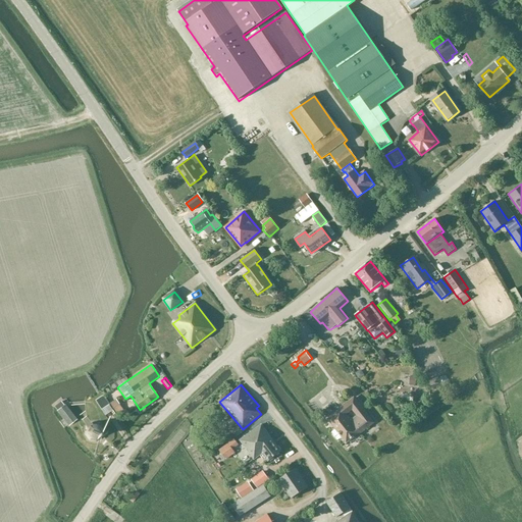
[(101,410),(107,406),(101,397),(95,401),(101,410)]
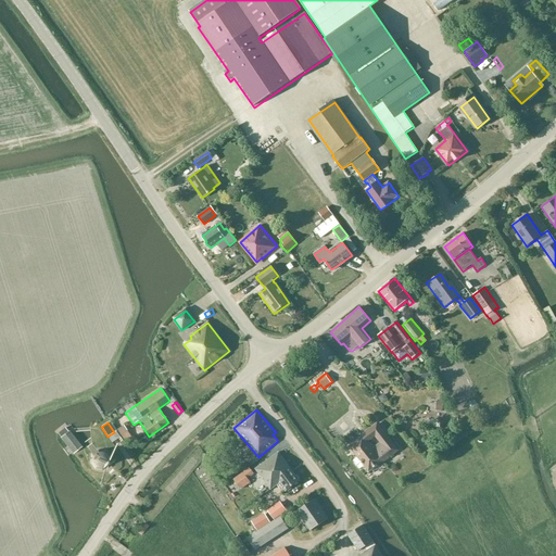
[(133,439),(124,425),(116,430),(124,440),(125,439),(127,442),(133,439)]
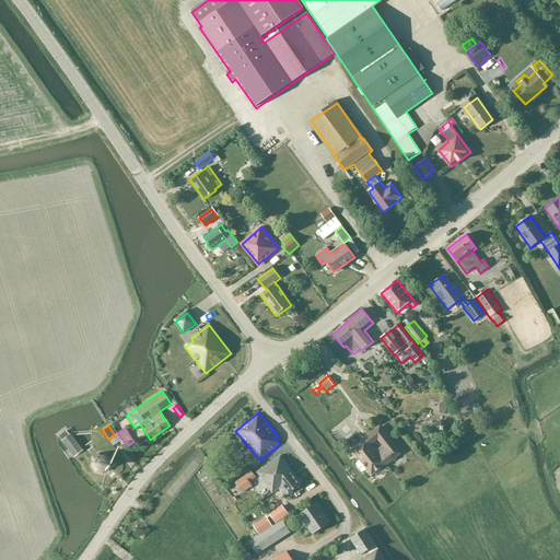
[(381,428),(373,433),(372,432),(363,439),(364,440),(352,451),(372,476),(385,465),(386,466),(401,454),(381,428)]
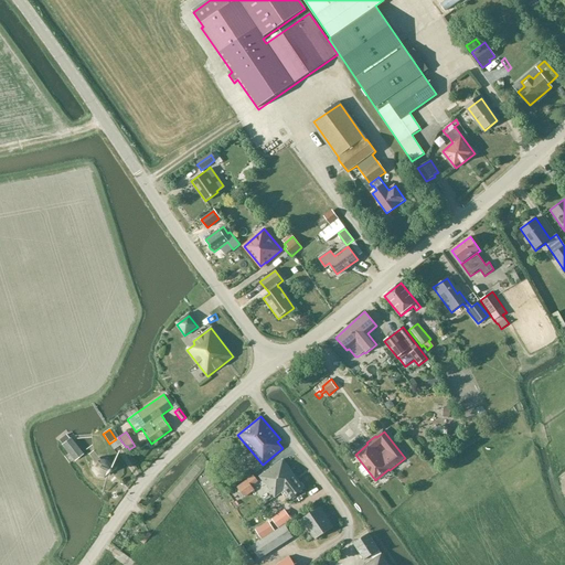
[(83,455),(70,438),(68,439),(65,436),(59,441),(62,445),(61,445),(74,461),(83,455)]
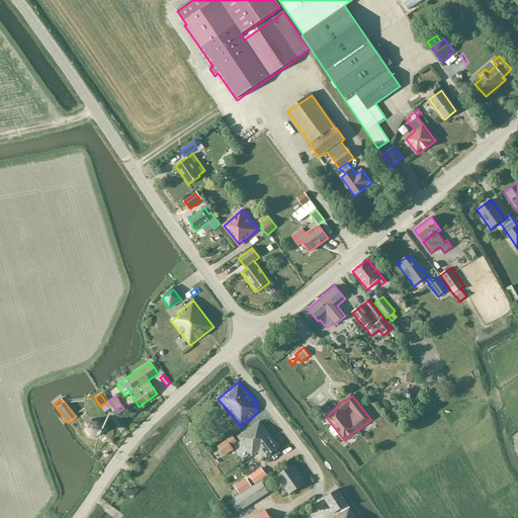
[(101,433),(101,426),(97,420),(91,419),(85,424),(85,431),(89,437),(96,437),(101,433)]
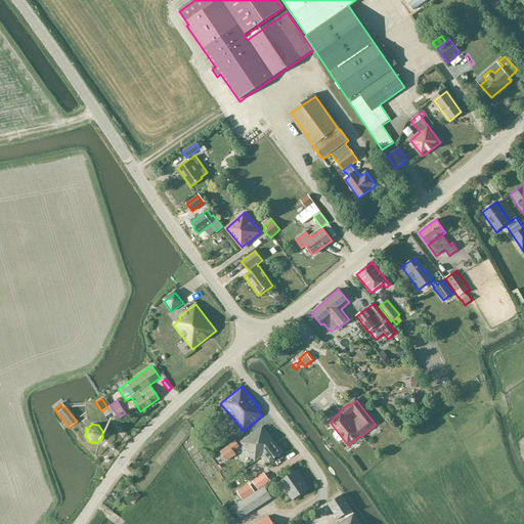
[(284,453),(263,426),(239,442),(255,463),(263,456),(269,464),(284,453)]
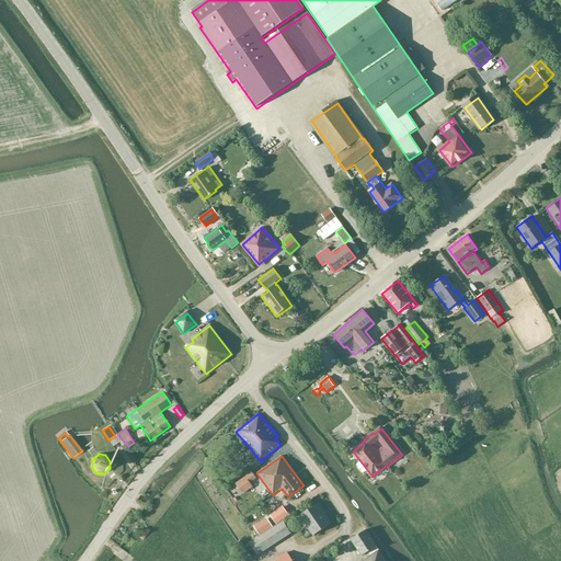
[(256,478),(251,471),(235,484),(243,494),(253,487),(250,483),(256,478)]
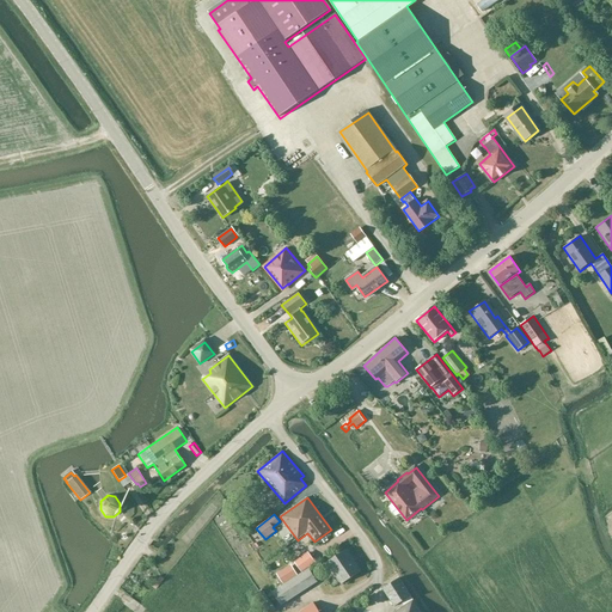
[(360,571),(347,551),(328,563),(342,585),(360,571)]
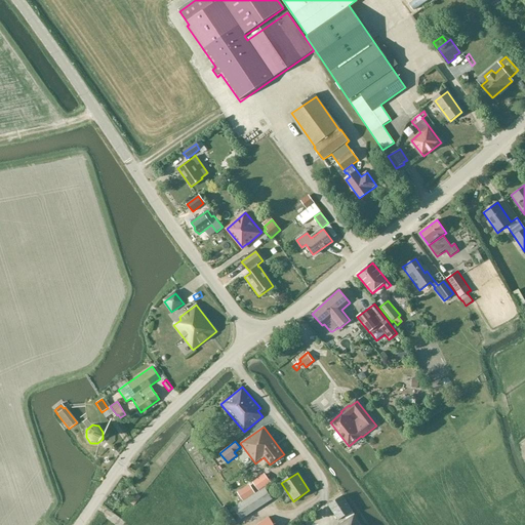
[(266,476),(254,484),(258,490),(271,482),(266,476)]
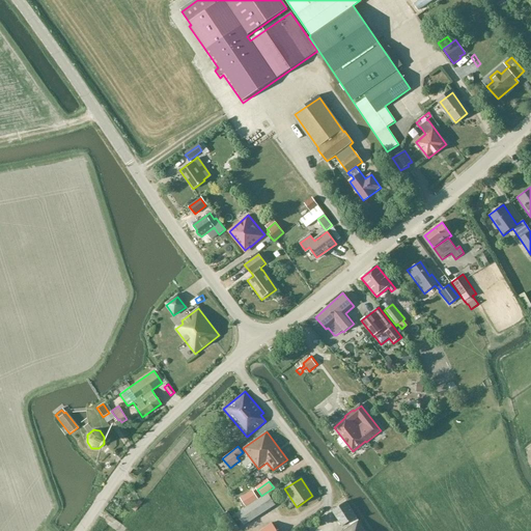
[(244,526),(276,505),(268,494),(236,513),(244,526)]
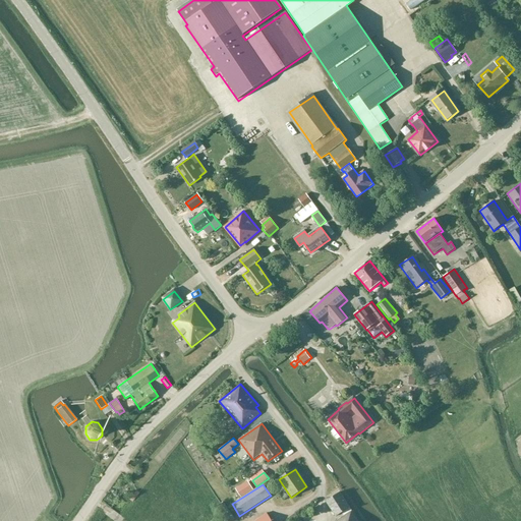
[(358,520),(341,493),(327,502),(336,516),(342,513),(344,516),(336,520),(358,520)]
